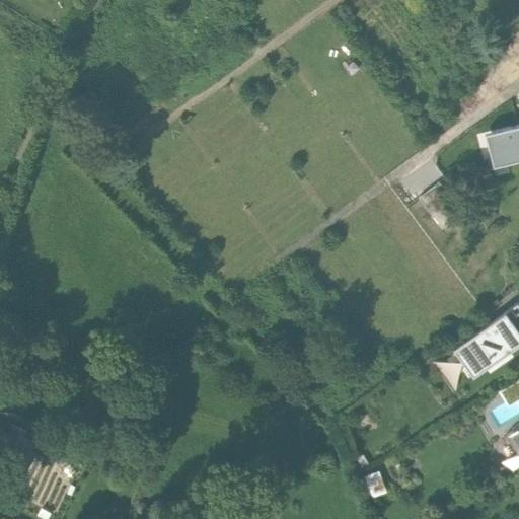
[(493,168),(518,160),(518,126),(484,135),(493,168)]
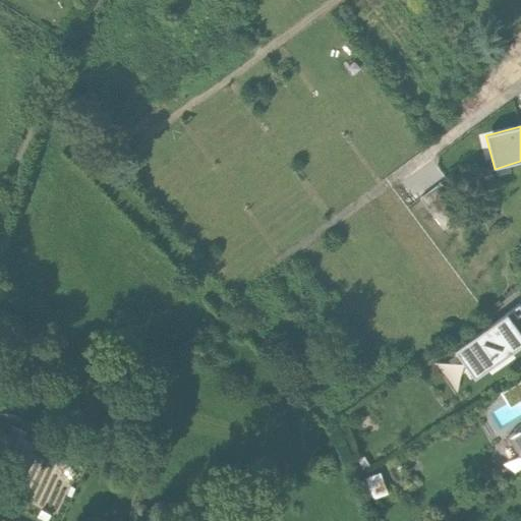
[(440,184),(419,199),(443,231),(463,216),(440,184)]
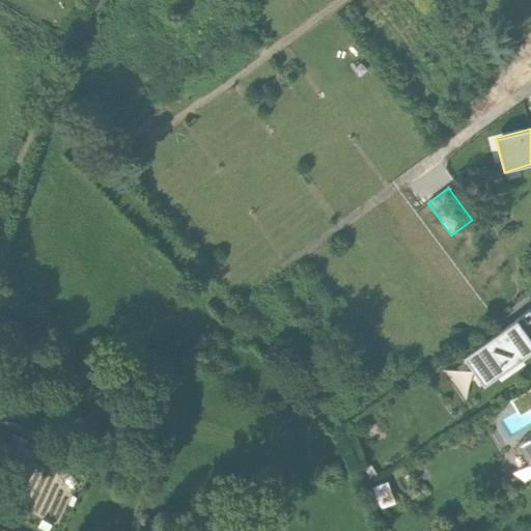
[(530,313),(464,359),(483,388),(530,355),(530,313)]
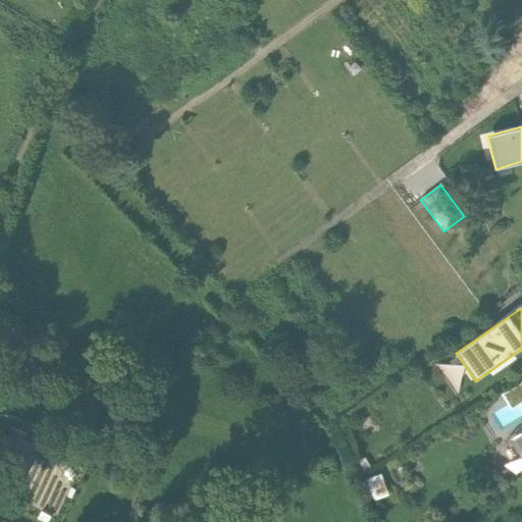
[(521,425),(519,427),(521,432),(510,439),(521,458),(521,457),(521,425)]
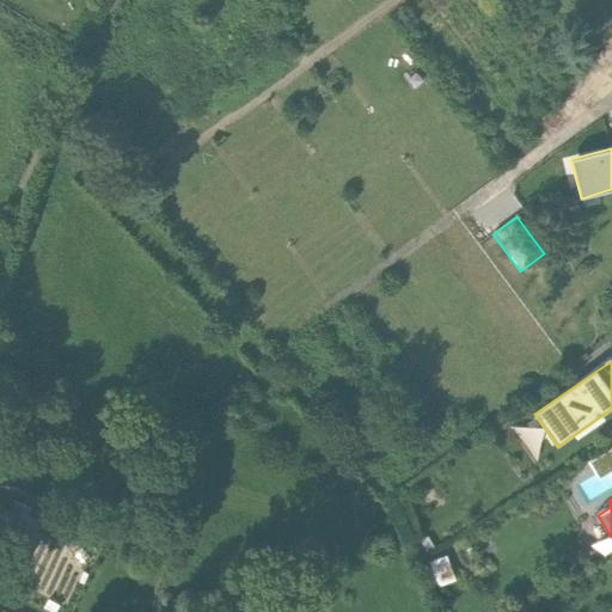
[(191,515),(185,510),(181,516),(187,522),(191,515)]
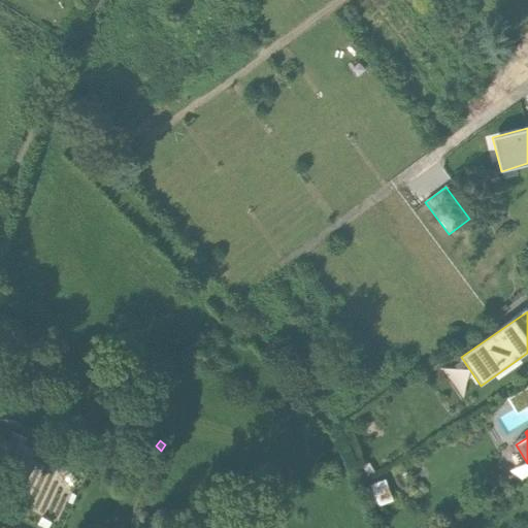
[(385,479),(369,484),(376,505),(392,500),(385,479)]
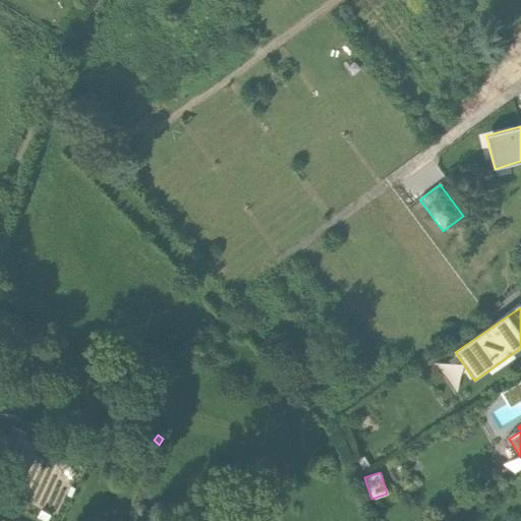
[(141,505),(136,508),(136,514),(141,518),(147,516),(149,511),(147,506),(141,505)]
